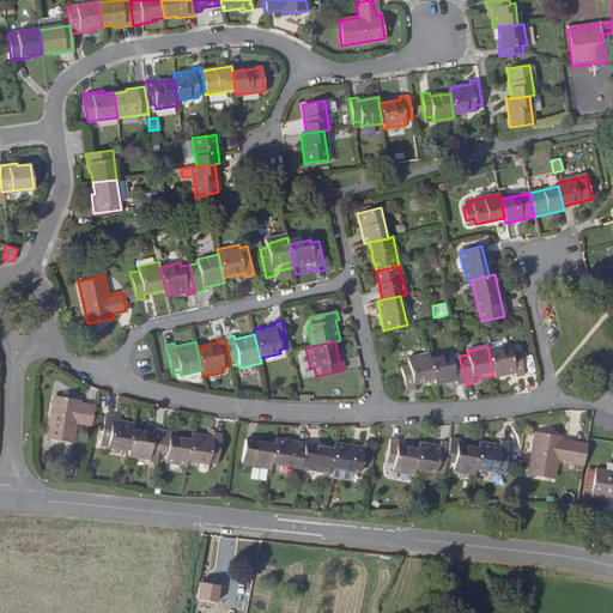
[(493,375),(495,382),(515,377),(516,380),(525,377),(517,350),(509,351),(509,349),(489,352),(493,375)]
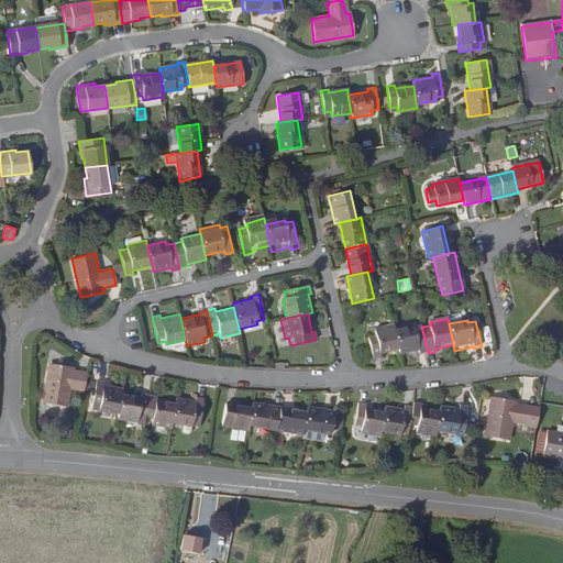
[(381,356),(399,352),(395,330),(393,324),(375,329),(376,333),(368,334),(374,361),(382,359),(381,356)]
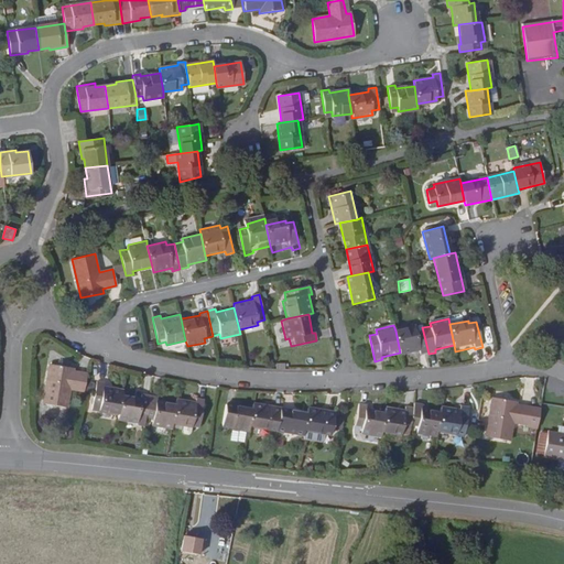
[(400,353),(401,357),(420,353),(421,356),(429,354),(422,327),(415,329),(414,326),(396,331),(400,353)]
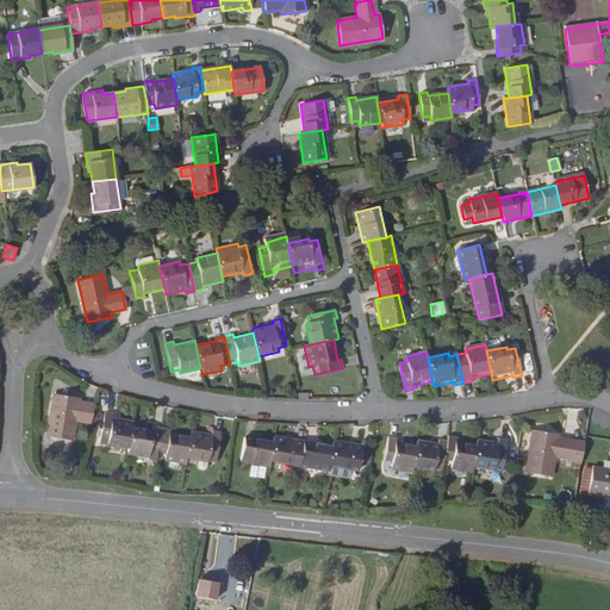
[(73,439),(87,441),(89,428),(89,424),(75,422),(76,417),(51,414),(45,456),(69,460),(73,439)]
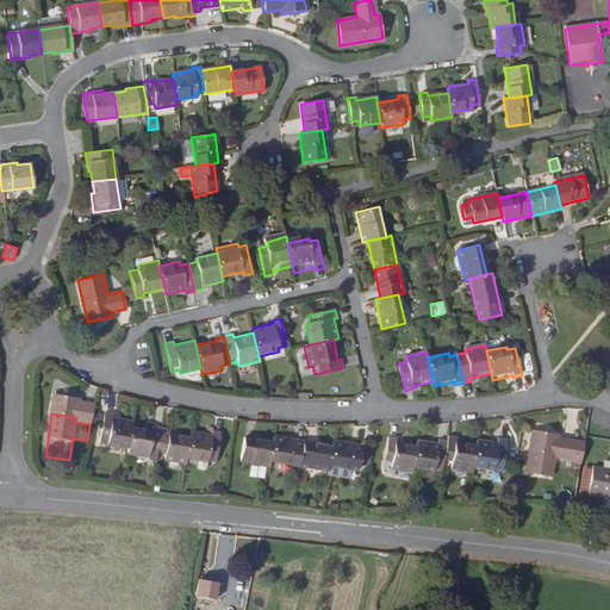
[(104,465),(124,468),(129,444),(129,439),(110,435),(110,431),(101,430),(97,460),(105,460),(104,465)]
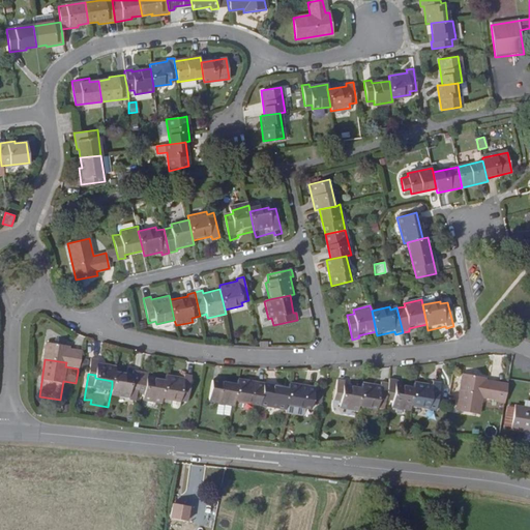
[(133,415),(134,411),(138,387),(130,386),(130,389),(112,386),(108,407),(107,411),(125,414),(133,415)]
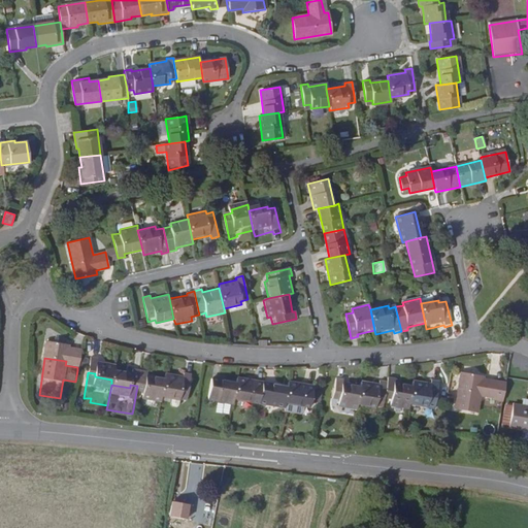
[(137,386),(133,409),(140,411),(139,416),(158,418),(158,415),(162,393),(143,390),(144,387),(137,386)]
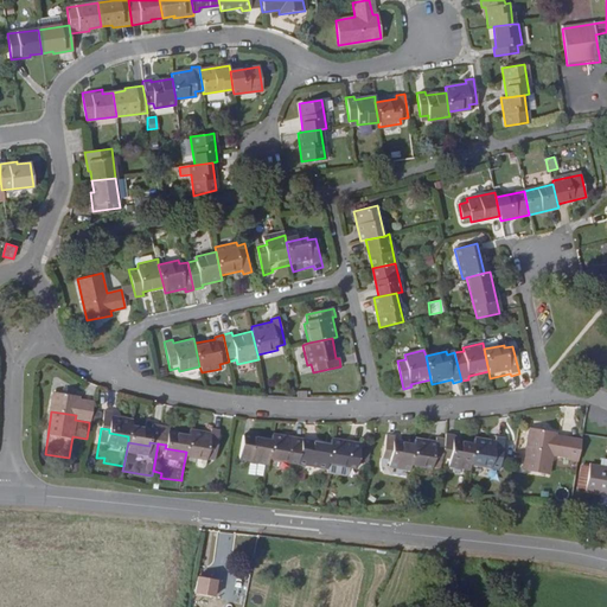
[(187,446),(186,452),(181,477),(203,480),(204,475),(212,477),(217,448),(209,447),(209,451),(187,446)]
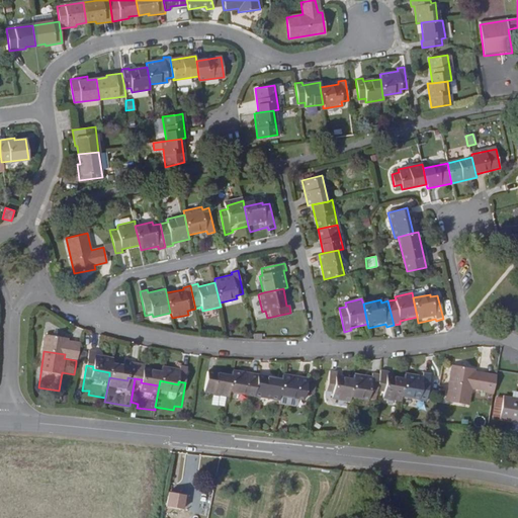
[(468,403),(491,407),(493,393),(470,389),(471,383),(450,380),(443,417),(465,421),(468,403)]
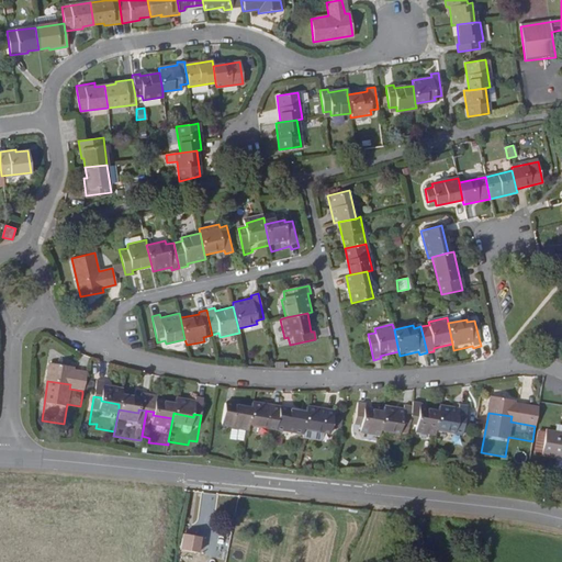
[(356,448),(377,451),(377,446),(381,424),(361,422),(362,418),(353,417),(349,444),(357,445),(356,448)]
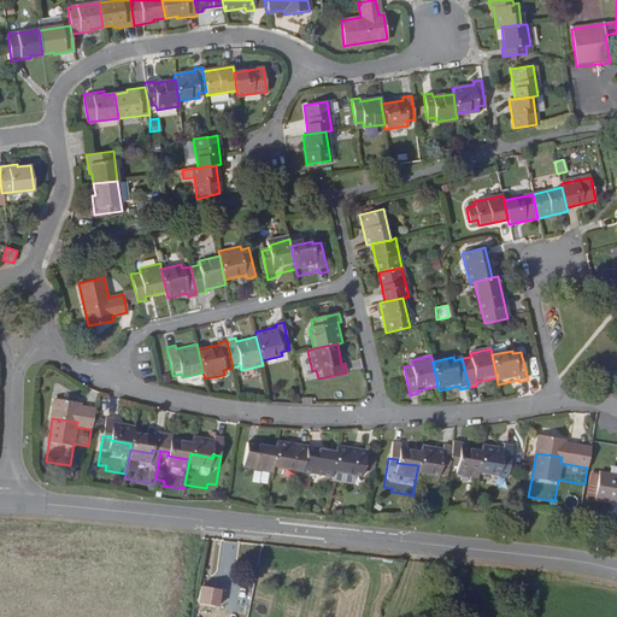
[(452,493),(472,495),(474,492),(479,466),(458,463),(458,459),(450,459),(448,463),(445,488),(453,489),(452,493)]
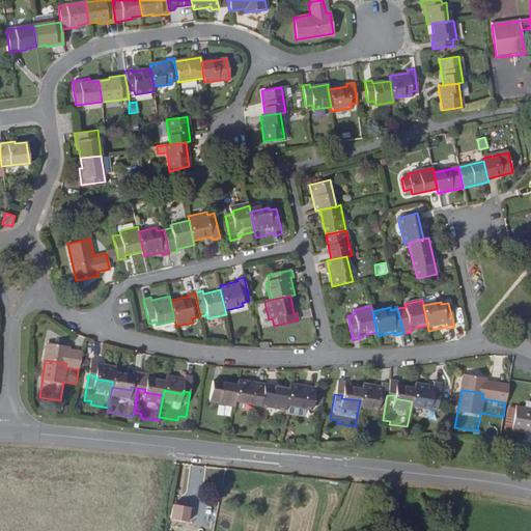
[(232,417),(234,400),(210,396),(205,417),(231,421),(232,417)]
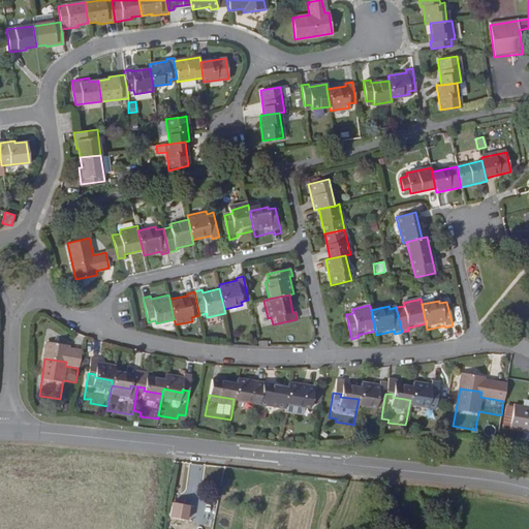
[(231,415),(256,419),(260,399),(235,395),(234,399),(231,415)]
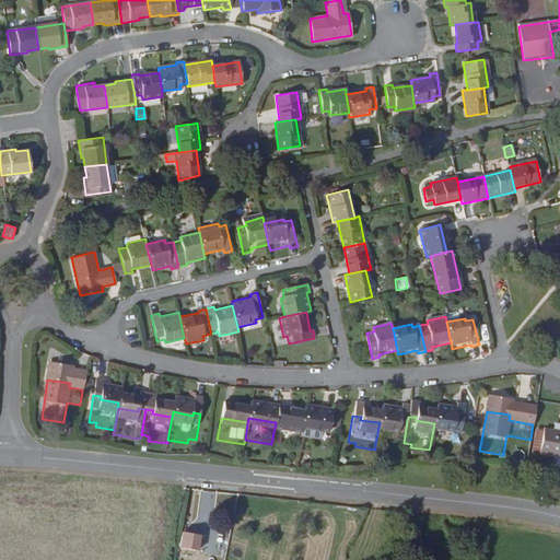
[(395,444),(403,445),(404,443),(407,420),(399,418),(399,421),(381,419),(380,422),(375,444),(395,447),(395,444)]
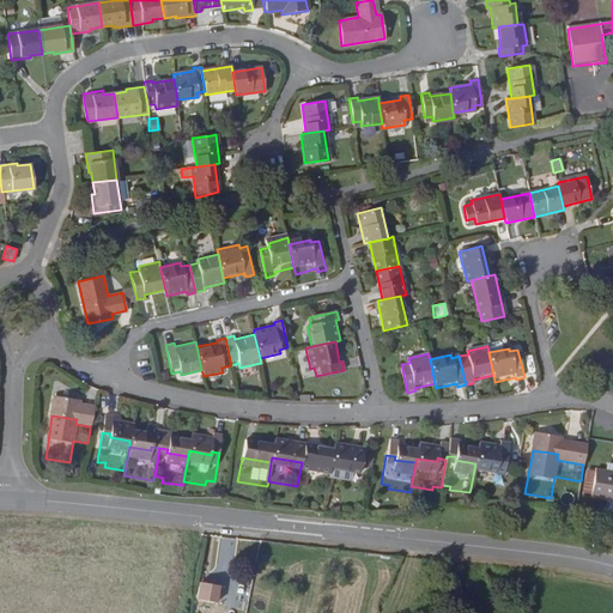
[(497,462),(475,459),(475,463),(471,489),(501,493),(505,461),(497,460),(497,462)]
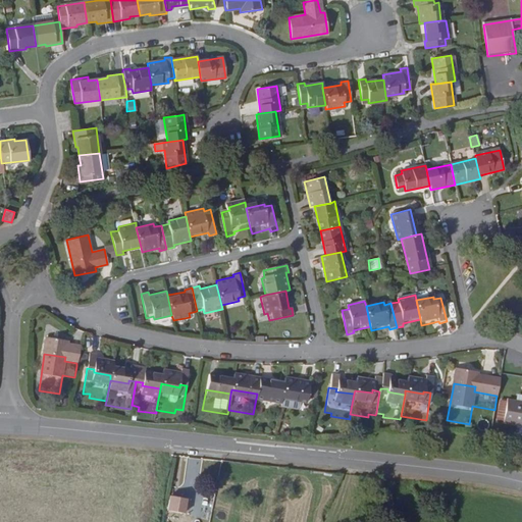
[(253,414),(278,418),(279,414),(281,398),(257,394),(253,414)]
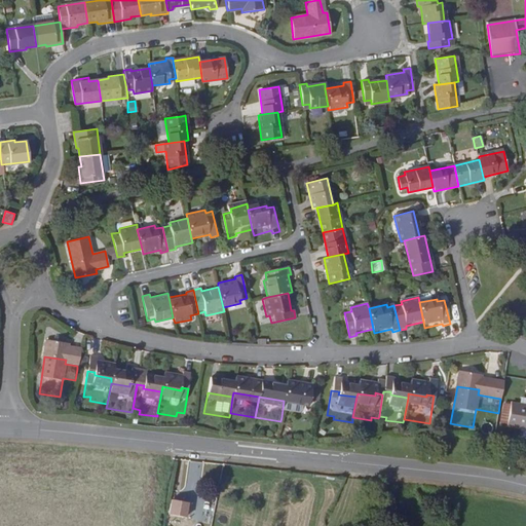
[(284,401),(282,417),(306,421),(309,401),(285,397),(284,401)]
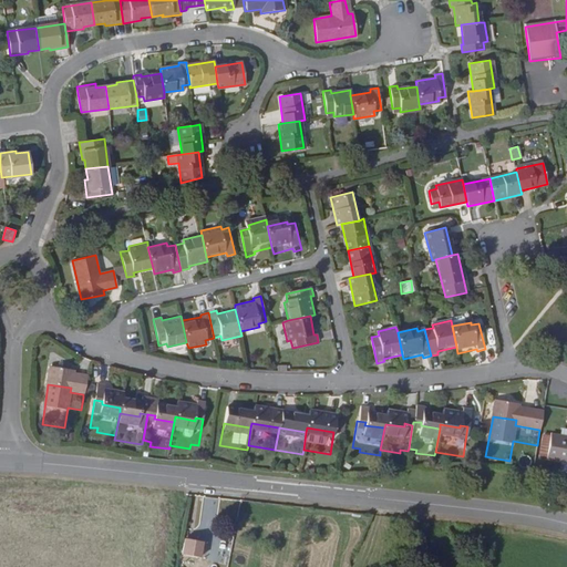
[(181,447),(179,456),(188,457),(189,449),(181,447)]
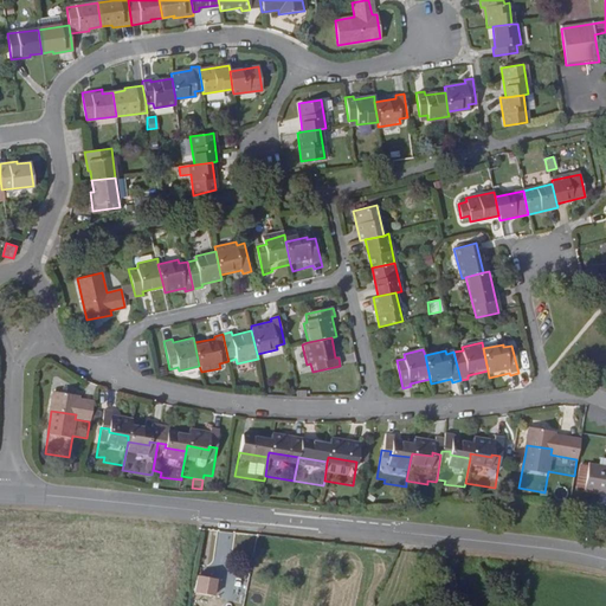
[(605,483),(587,479),(582,504),(605,508),(605,483)]
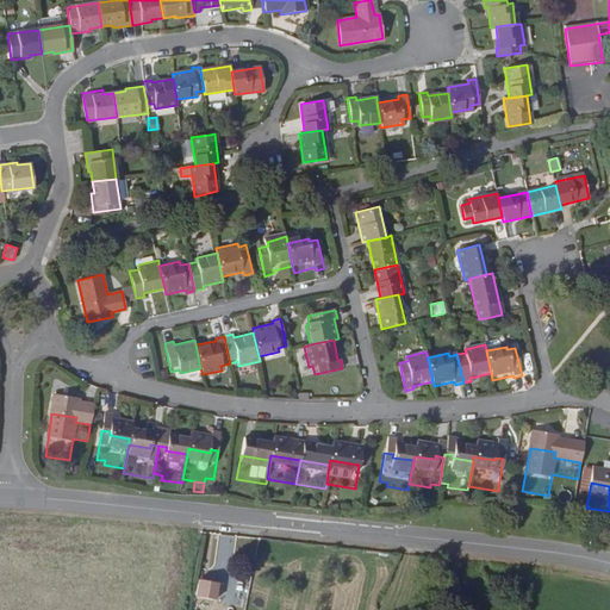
[(209,582),(210,574),(192,572),(190,586),(195,586),(195,589),(206,591),(209,582)]
